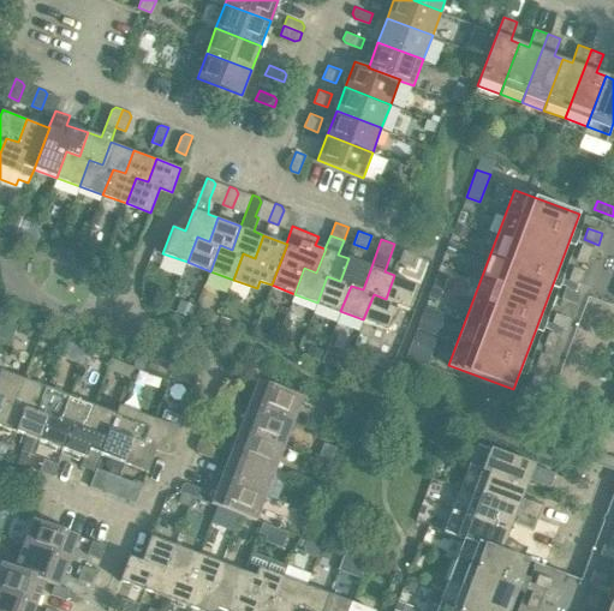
[(588,263),(592,249),(582,244),(576,259),(588,263)]
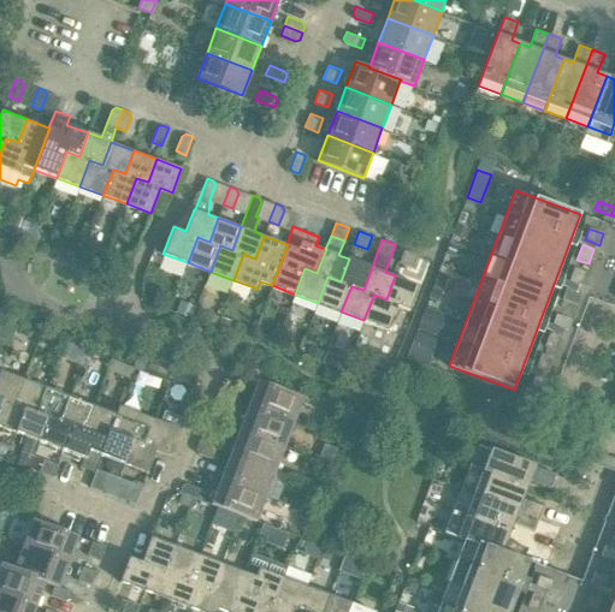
[(413,266),(418,254),(404,248),(400,261),(413,266)]
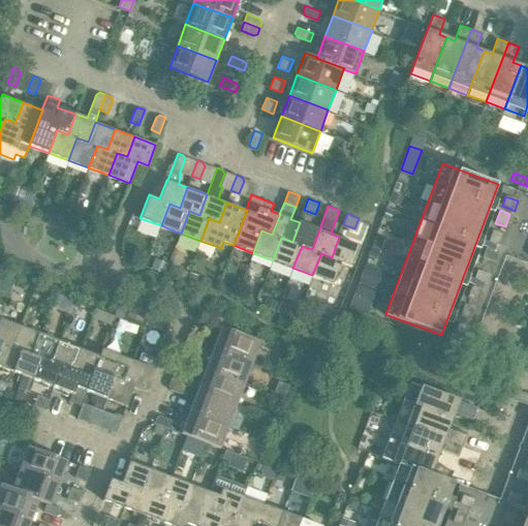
[(312,249),(319,229),(300,222),(292,242),(281,238),(273,260),(292,268),(302,246),(312,249)]
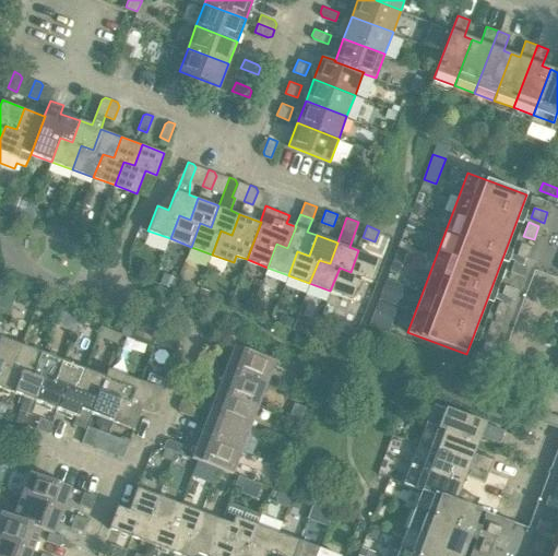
[(526,260),(531,247),(521,244),(515,257),(526,260)]
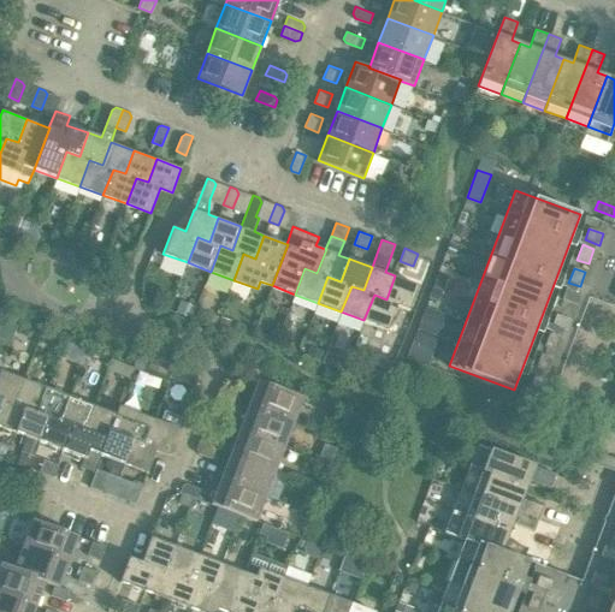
[(409,309),(419,285),(395,275),(386,299),(374,295),(364,320),(389,330),(397,304),(409,309)]
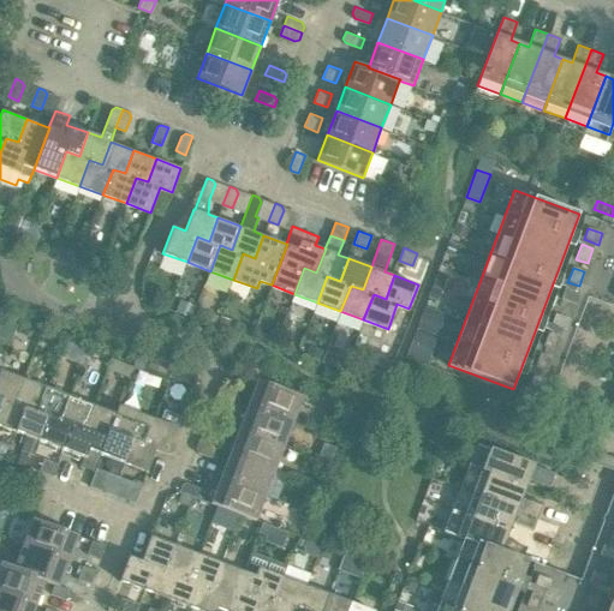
[(576,304),(580,293),(565,287),(561,299),(576,304)]
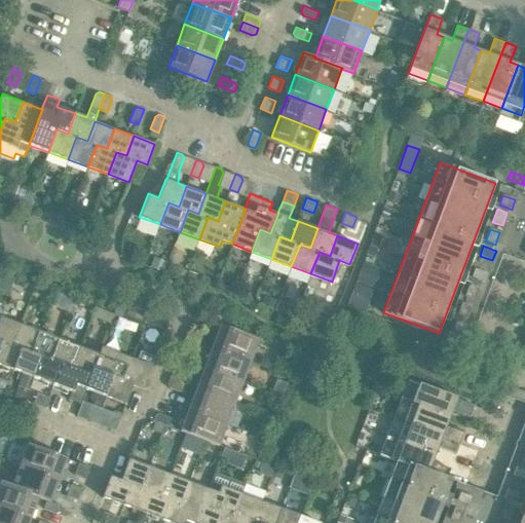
[(484,283),(487,273),(475,268),(472,278),(484,283)]
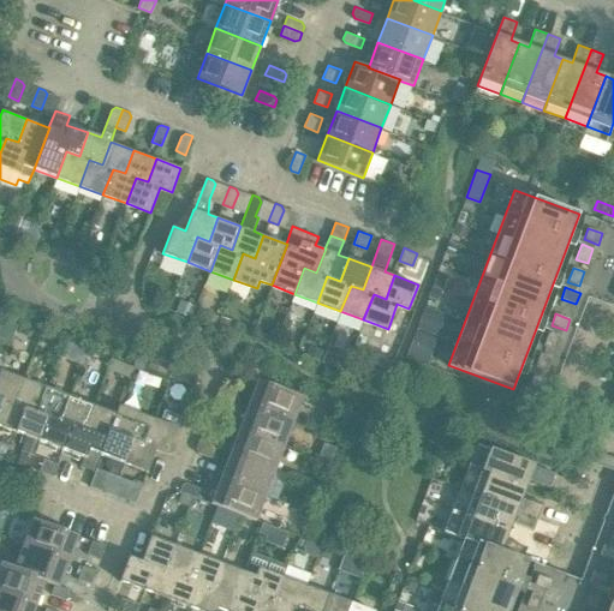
[(555,349),(560,335),(549,330),(543,345),(555,349)]
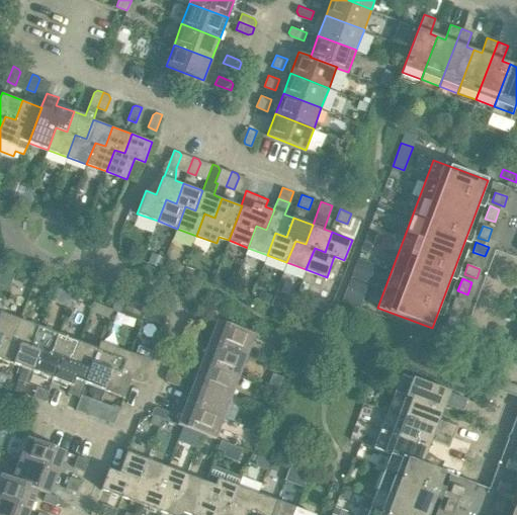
[(459,314),(464,302),(455,297),(450,311),(459,314)]
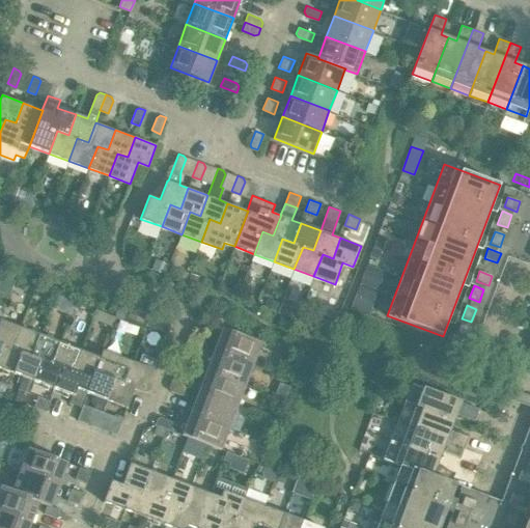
[(12,349),(21,327),(0,317),(0,350),(2,344),(12,349)]
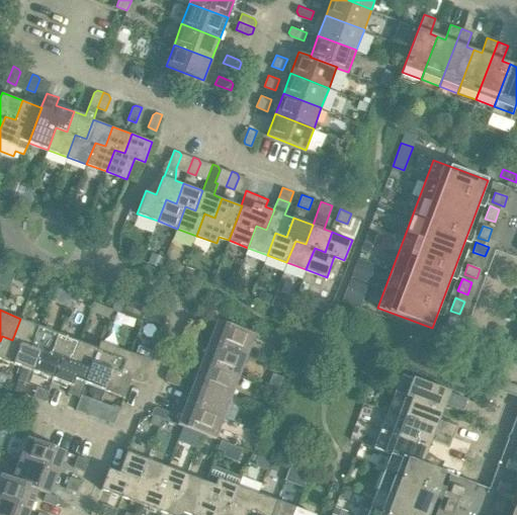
[(457,329),(461,320),(448,315),(445,324),(457,329)]
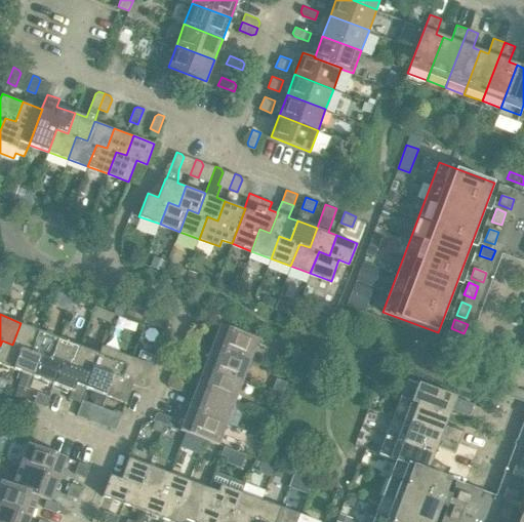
[(32,352),(40,330),(21,323),(12,345),(2,340),(0,346),(0,362),(14,368),(22,349),(32,352)]
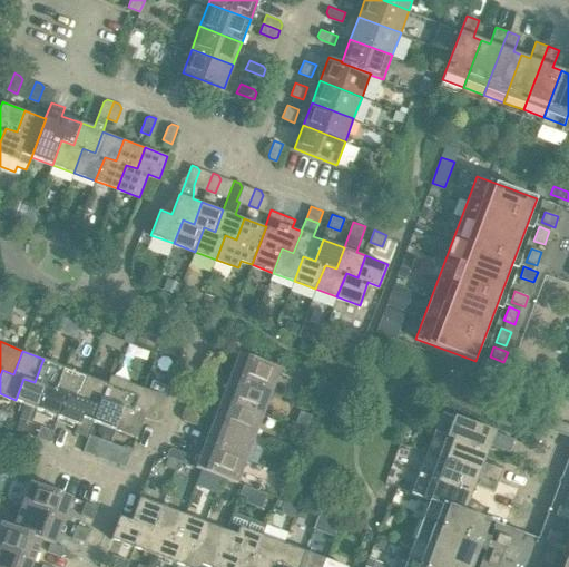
[(272,391),(281,368),(239,351),(231,375),(272,391)]
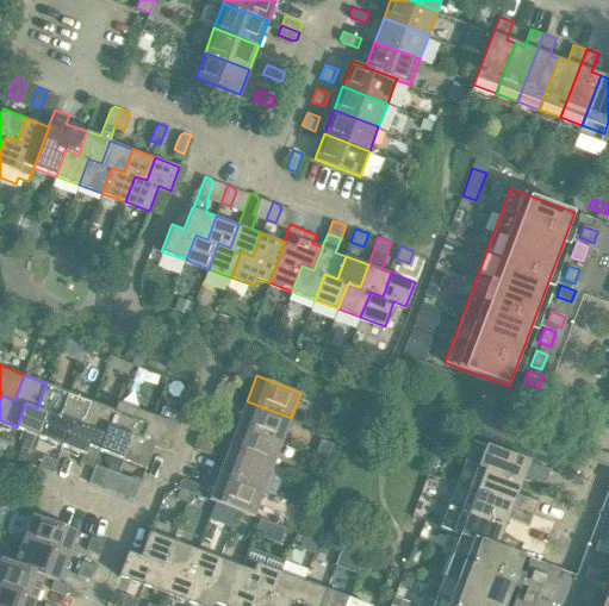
[(234,397),(237,387),(222,381),(218,382),(216,389),(234,397)]
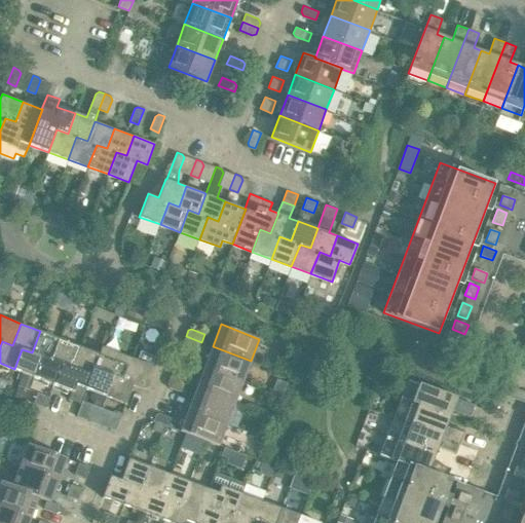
[(51,361),(60,338),(40,331),(32,352),(22,349),(14,369),(23,372),(14,396),(26,400),(34,376),(41,357),(51,361)]
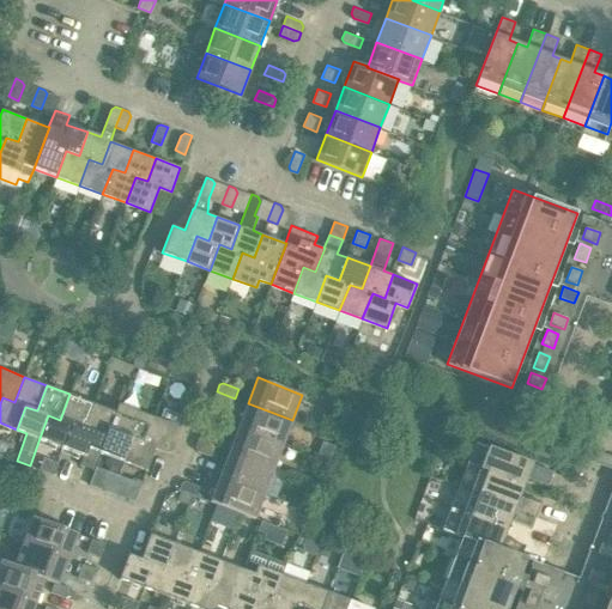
[(231,408),(235,399),(217,391),(213,397),(216,402),(231,408)]
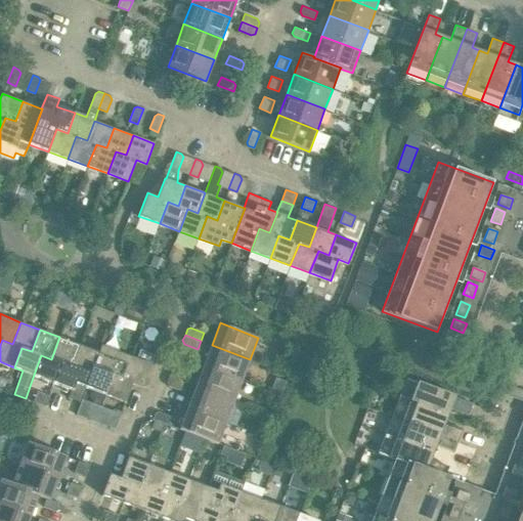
[(71,366),(79,344),(59,337),(51,359),(41,355),(34,375),(53,383),(60,362),(71,366)]
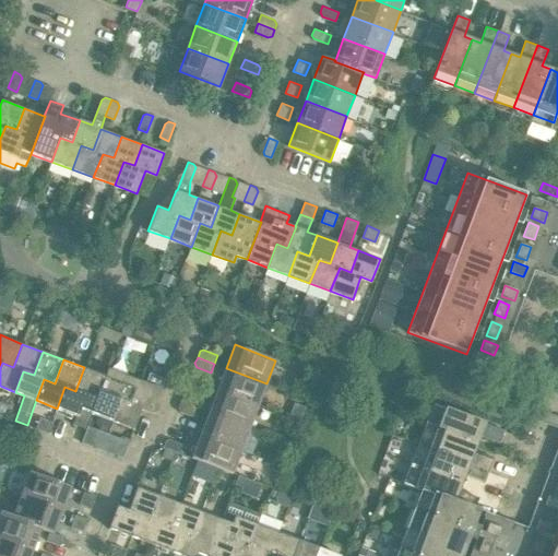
[(92,413),(106,376),(84,367),(75,391),(64,387),(57,409),(76,415),(73,424),(86,428),(93,413),(92,413)]
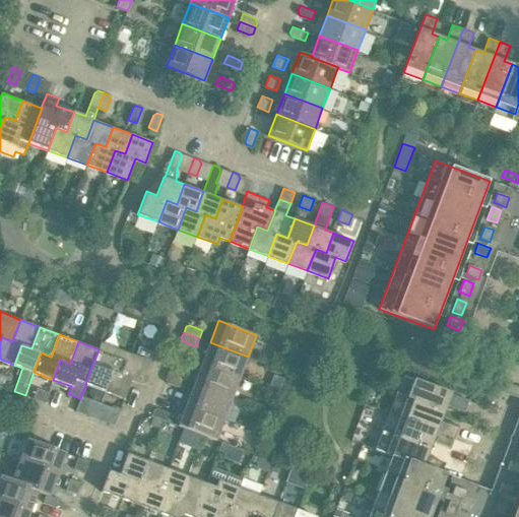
[(241,377),(248,357),(210,342),(202,363),(241,377)]
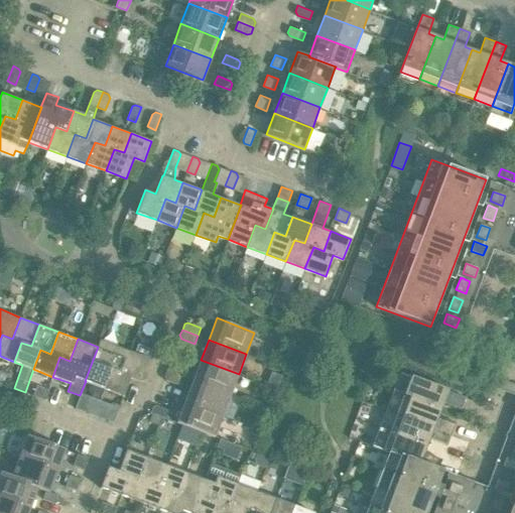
[(129,351),(109,343),(107,350),(98,347),(85,381),(86,381),(92,384),(92,396),(87,409),(89,412),(94,414),(104,388),(111,369),(121,372),(129,351)]
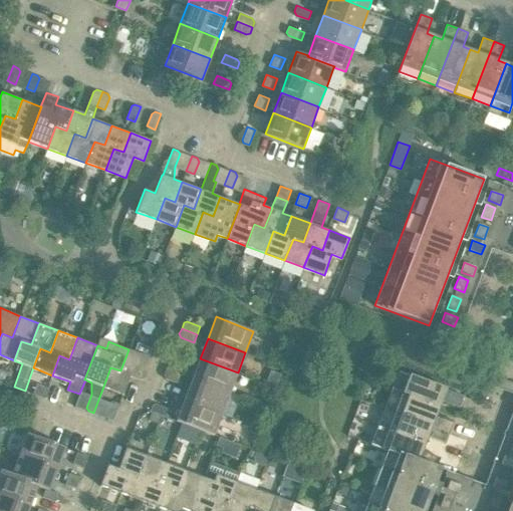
[(141,379),(153,347),(138,342),(135,351),(129,349),(120,370),(110,367),(103,387),(123,395),(131,375),(141,379)]
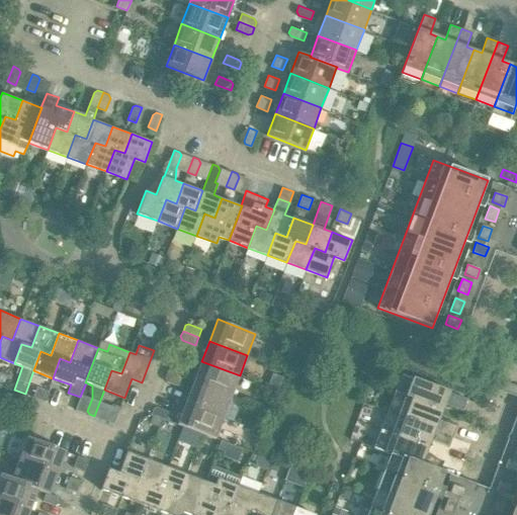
[(232,396),(240,375),(201,361),(194,381),(232,396)]
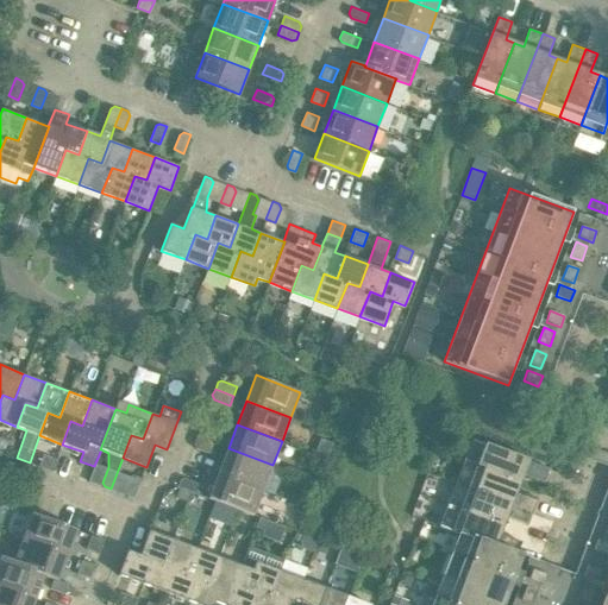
[(214,443),(218,434),(204,428),(199,430),(196,436),(214,443)]
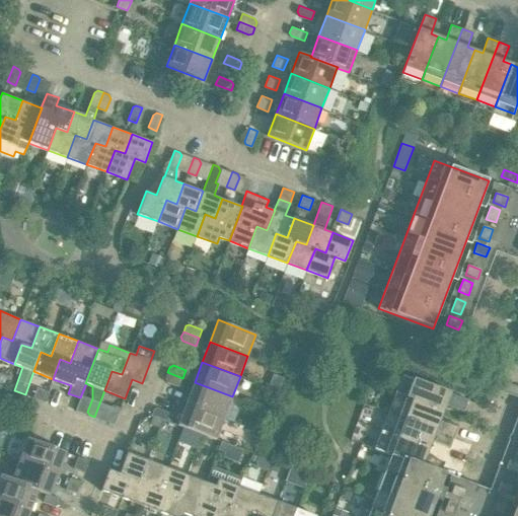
[(0,384),(6,387),(10,376),(0,372),(0,384)]
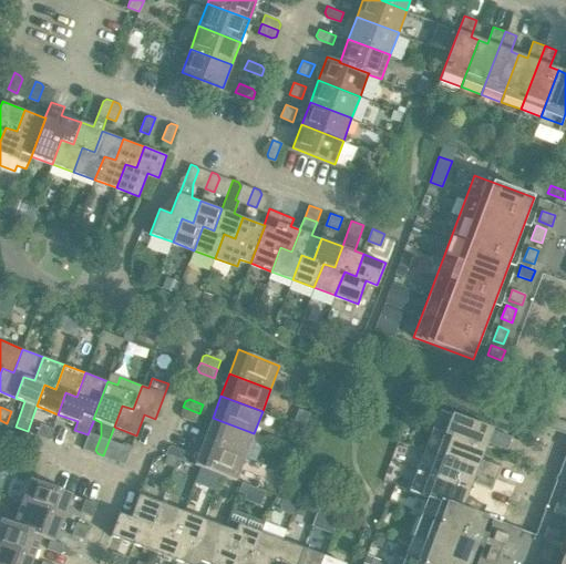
[(196,422),(199,413),(183,407),(181,413),(183,417),(196,422)]
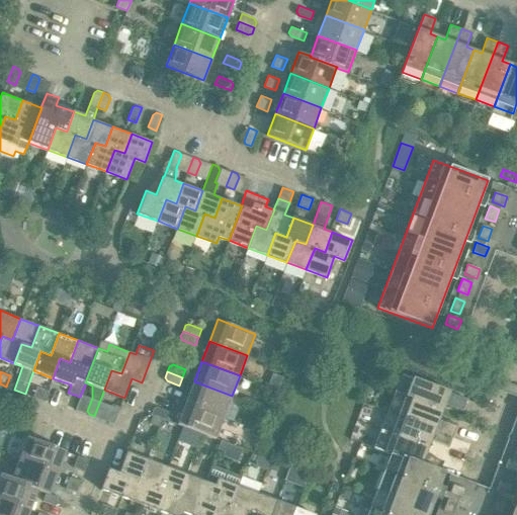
[(467,398),(408,375),(401,395),(443,411),(446,403),(463,410),(467,398)]
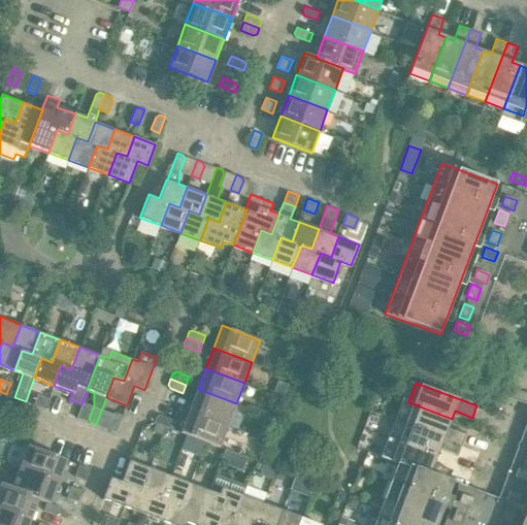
[(228,424),(236,403),(198,389),(190,409),(228,424)]
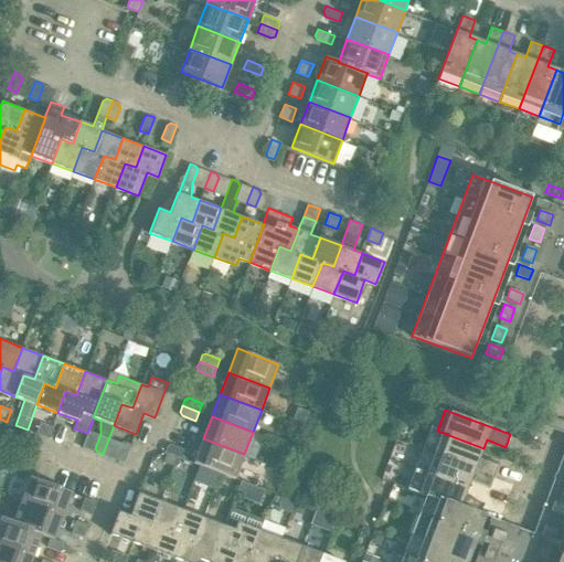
[(49,437),(53,425),(41,421),(36,433),(49,437)]
